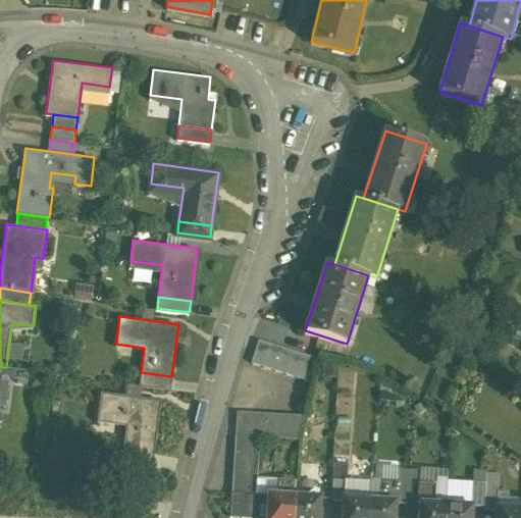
[(316,357),(260,338),(252,361),(312,379),(316,357)]
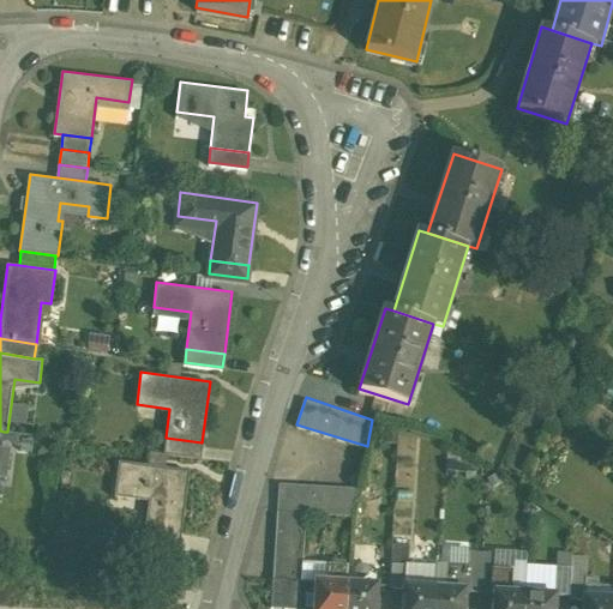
[(202,442),(166,438),(163,452),(199,457),(202,442)]
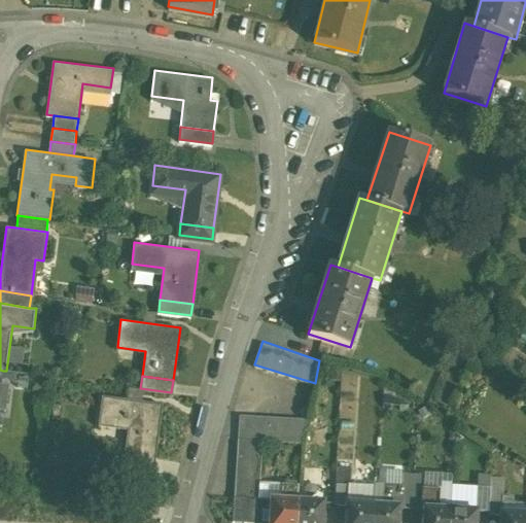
[(8,384),(1,383),(0,382),(0,405),(6,406),(8,384)]
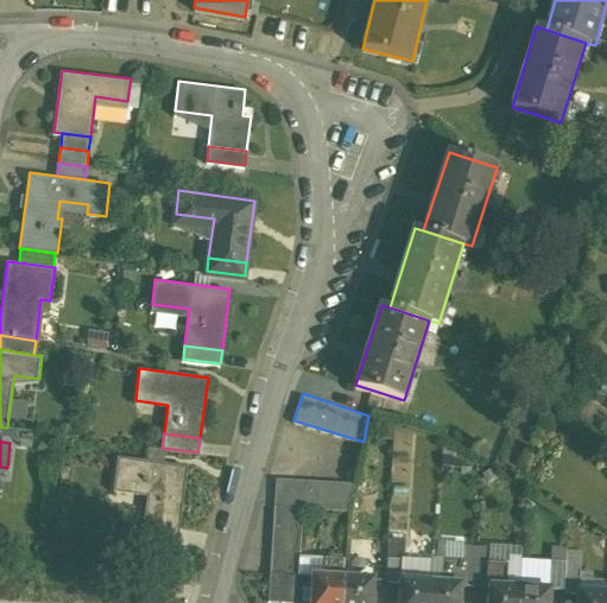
[(187,465),(118,456),(115,480),(143,483),(141,494),(147,495),(144,522),(179,527),(187,465)]
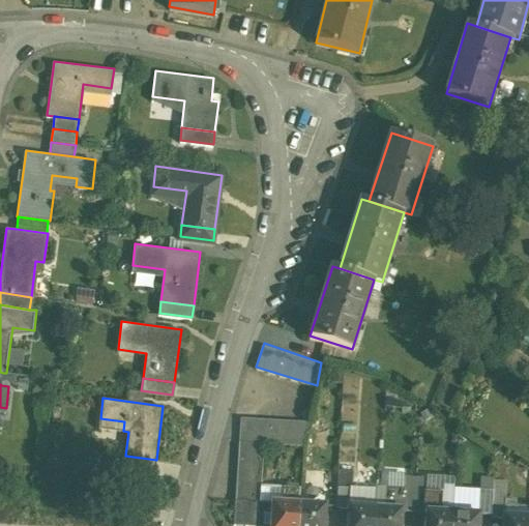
[(306,420),(239,416),(238,441),(264,443),(303,444),(306,420)]
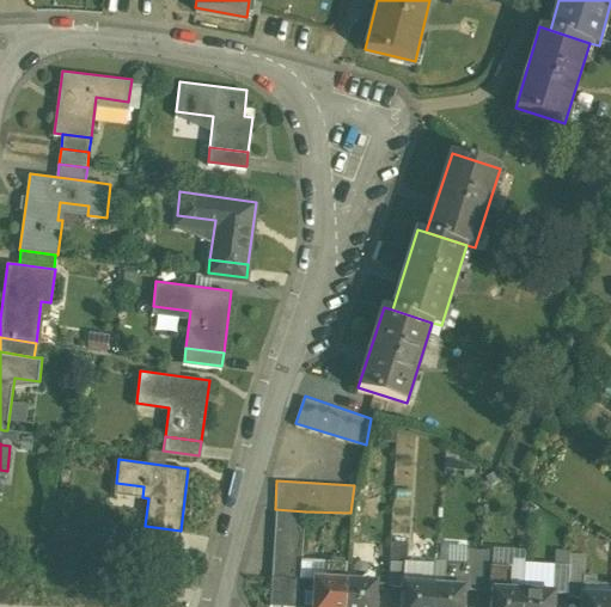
[(305,512),(275,509),(270,576),(300,577),(305,512)]
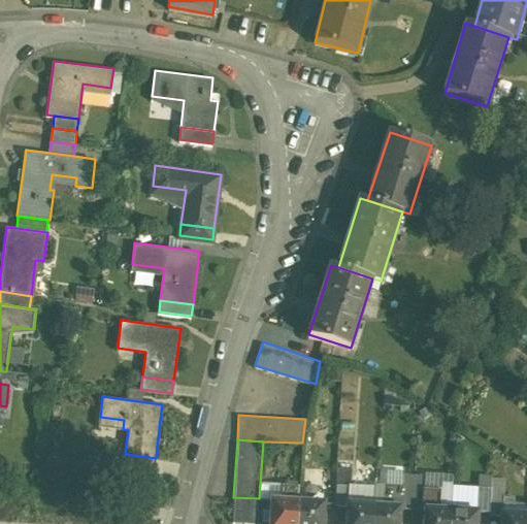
[(156,458),(125,454),(123,465),(154,469),(156,458)]
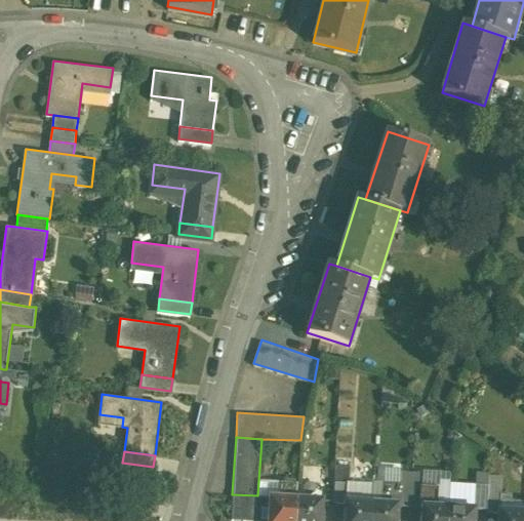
[(153,467),(122,463),(119,474),(156,477),(157,468),(153,467)]
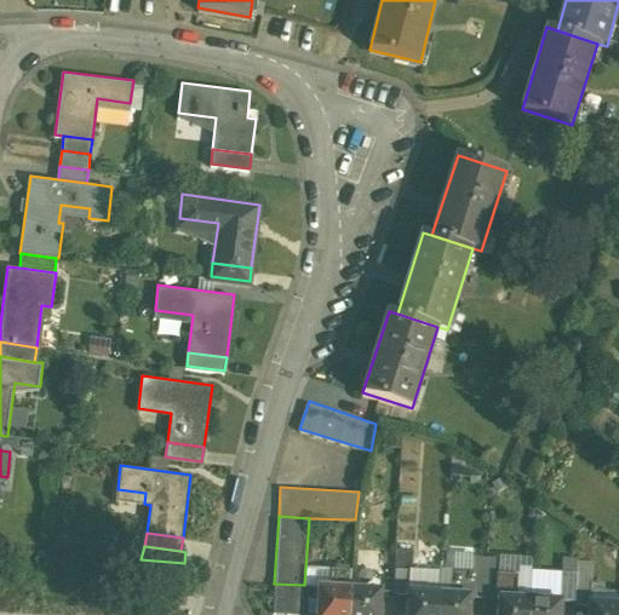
[(412,550),(396,549),(396,568),(411,569),(411,567),(412,550)]
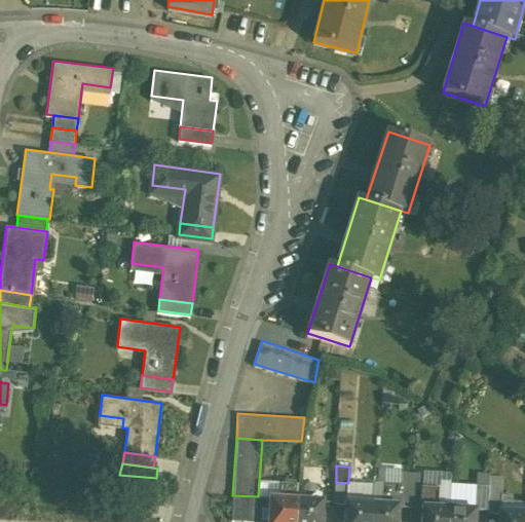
[(413,473),(401,472),(400,484),(403,485),(401,505),(411,506),(413,473)]
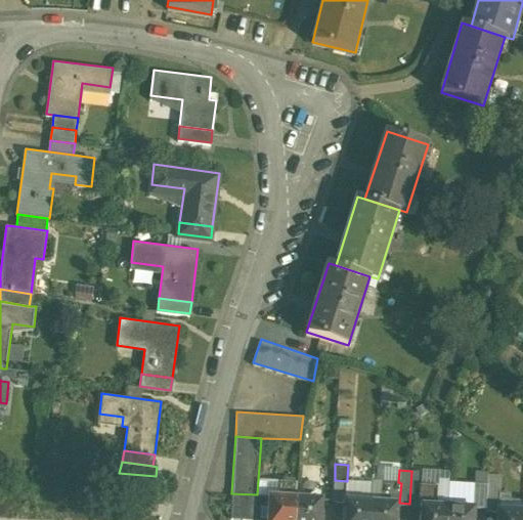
[(486,508),(498,509),(499,488),(500,473),(488,472),(486,508)]
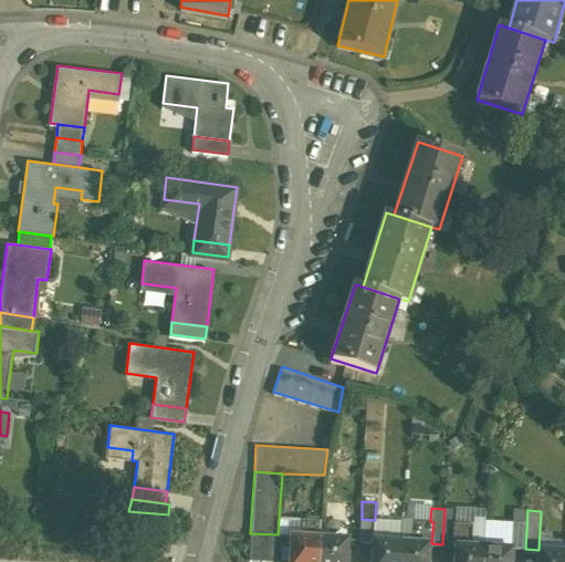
[(374,532),(368,540),(368,542),(373,542),(370,561),(398,561),(400,541),(401,519),(375,518),(375,520),(374,532)]
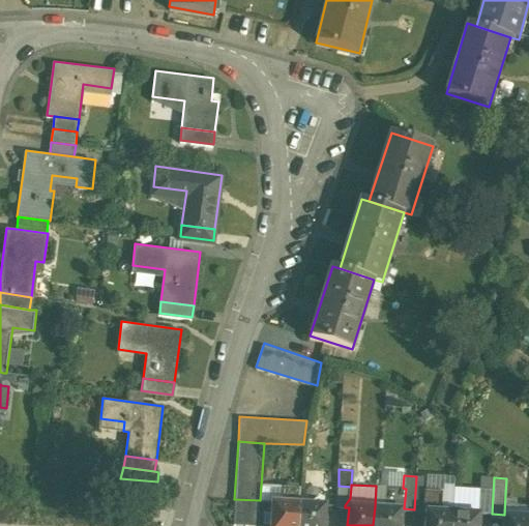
[(297,525),(299,502),(300,487),(284,486),(283,501),(265,500),(263,525),(297,525)]
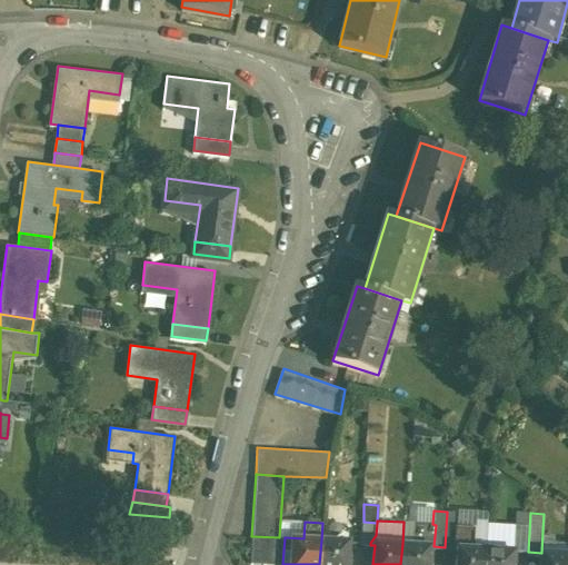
[(377,523),(364,522),(362,526),(361,543),(370,543),(376,535),(377,523)]
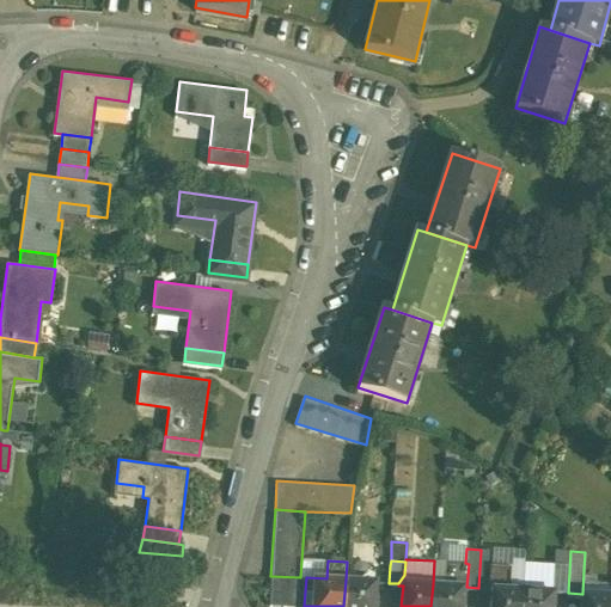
[(462,606),(464,587),(466,587),(469,564),(465,563),(447,563),(446,586),(433,584),(431,606),(462,606)]
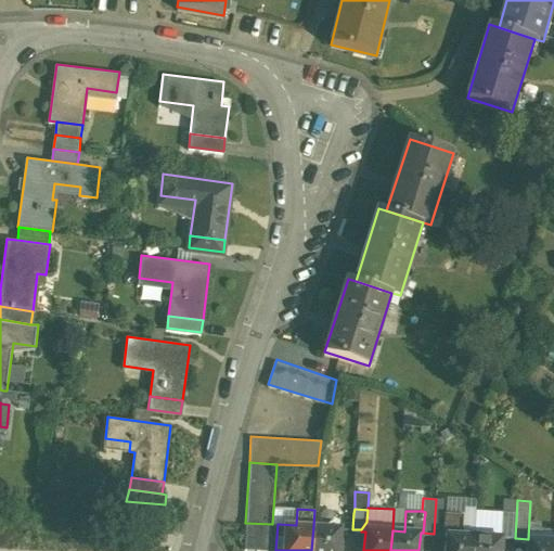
[(446,513),(435,512),(434,534),(445,534),(446,513)]
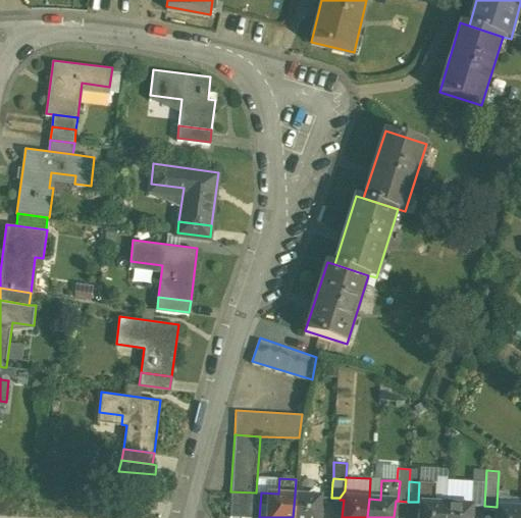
[(332,482),(325,482),(324,497),(331,498),(332,482)]
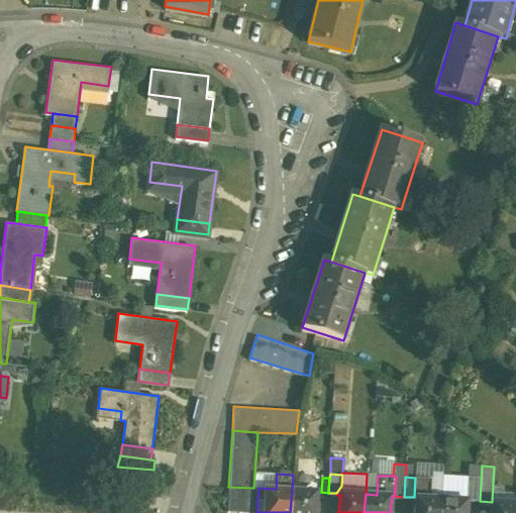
[(440,512),(441,499),(431,498),(432,479),(415,478),(414,497),(416,498),(415,512),(440,512)]
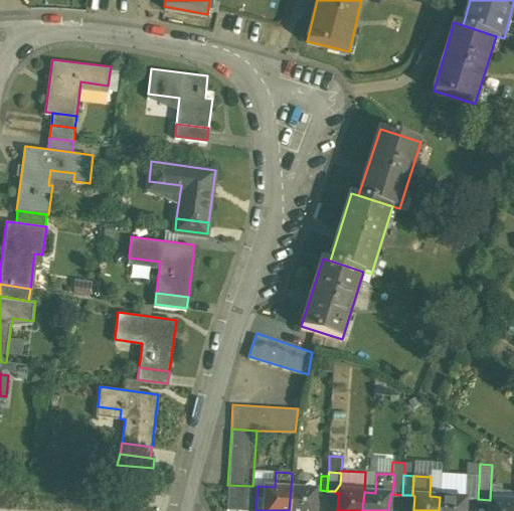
[(503,481),(491,480),(490,500),(489,510),(513,510),(513,489),(503,489),(503,481)]
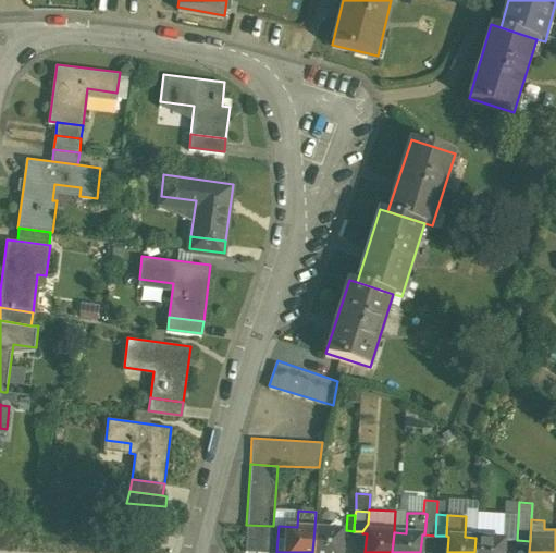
[(273,526),(246,525),(245,552),(264,552),(276,552),(279,526),(273,526)]
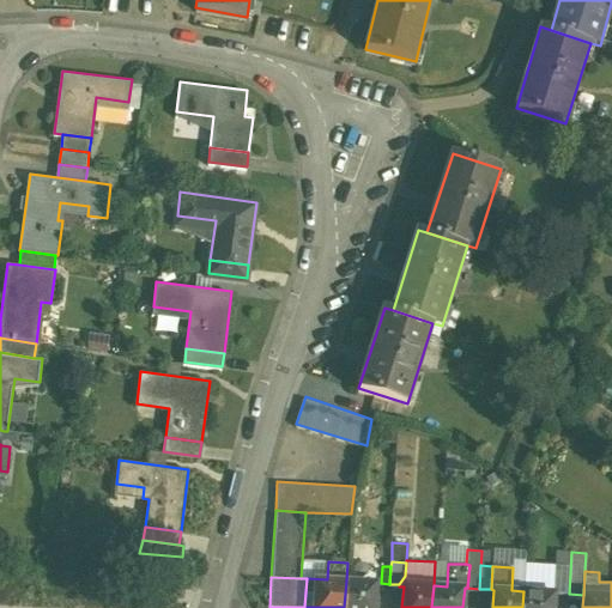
[(381,583),(346,581),(344,607),(374,607),(376,584),(381,584),(381,583)]
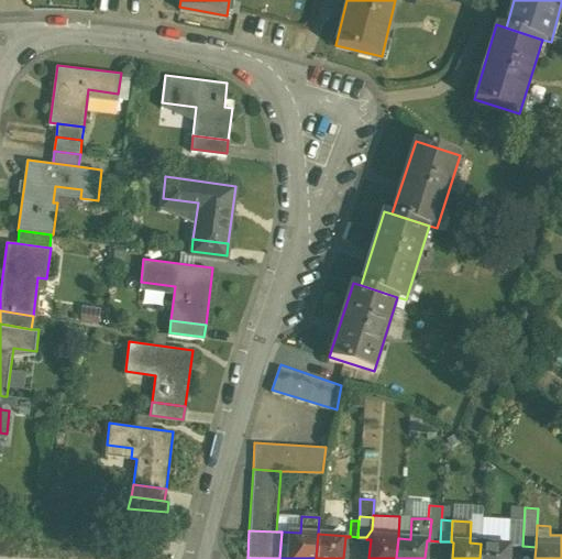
[(508,558),(509,545),(481,544),(480,558),(508,558)]
